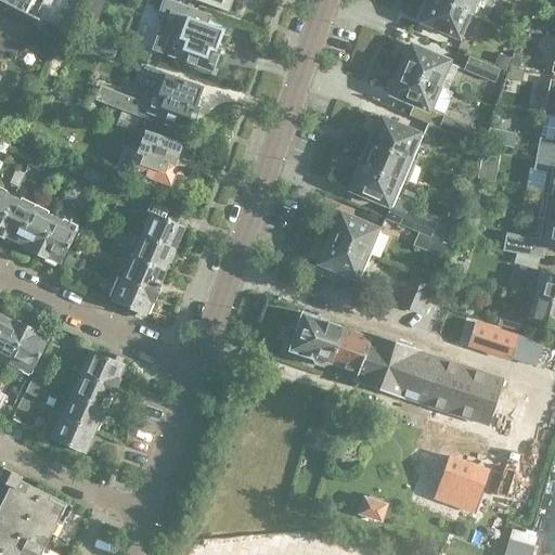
[(0,0),(0,1),(37,21),(38,20),(35,17),(42,0),(0,0)]
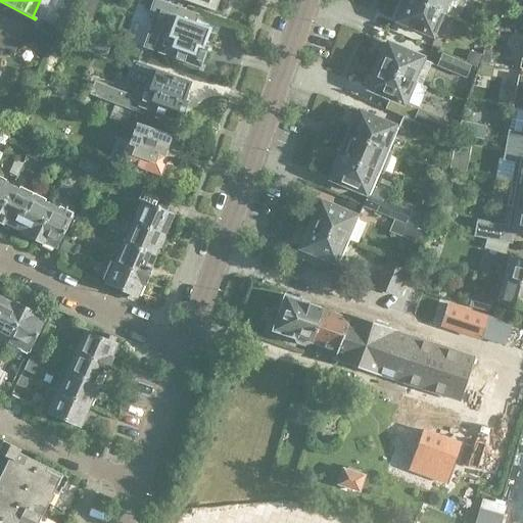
[(184,0),(187,1),(215,11),(219,0),(184,0)]
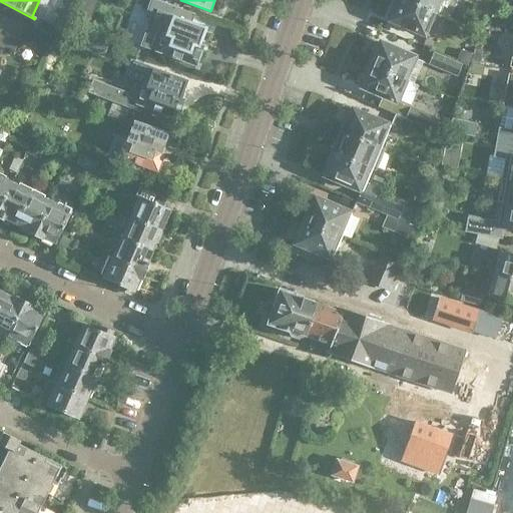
[(395,0),(395,1),(391,9),(394,10),(390,20),(427,36),(432,25),(428,24),(433,12),(404,0),(395,0)]
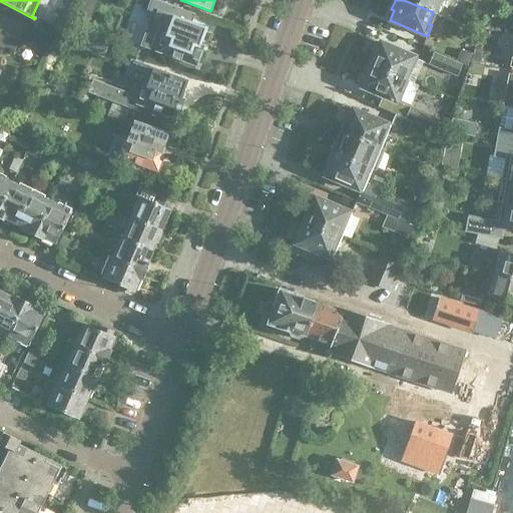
[(404,0),(433,12),(437,13),(441,4),(447,6),(449,1),(449,0),(404,0)]
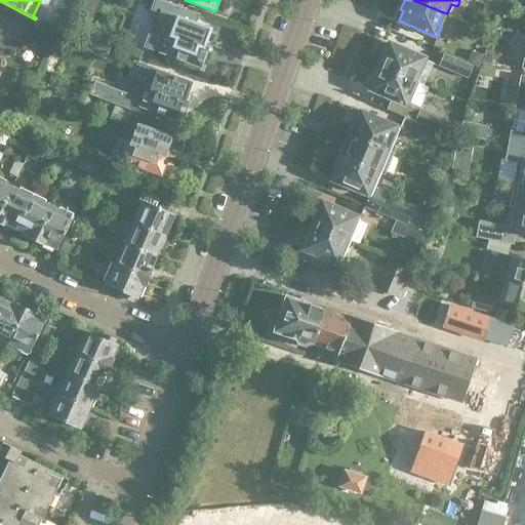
[(501,5),(499,14),(510,16),(512,7),(501,5)]
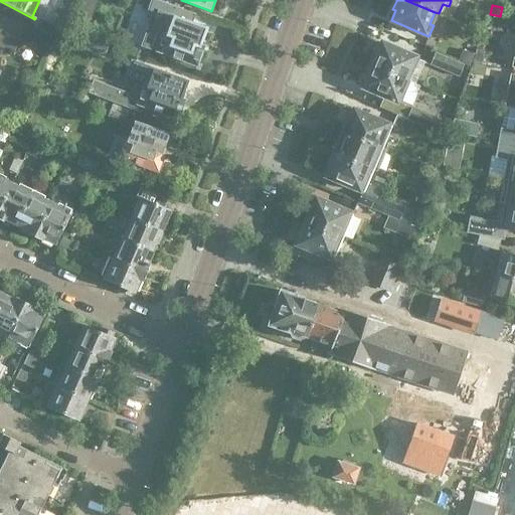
[(206,28),(174,17),(167,34),(164,33),(163,34),(156,31),(159,23),(148,19),(145,27),(139,43),(157,50),(157,51),(196,66),(203,47),(199,46),(206,28)]
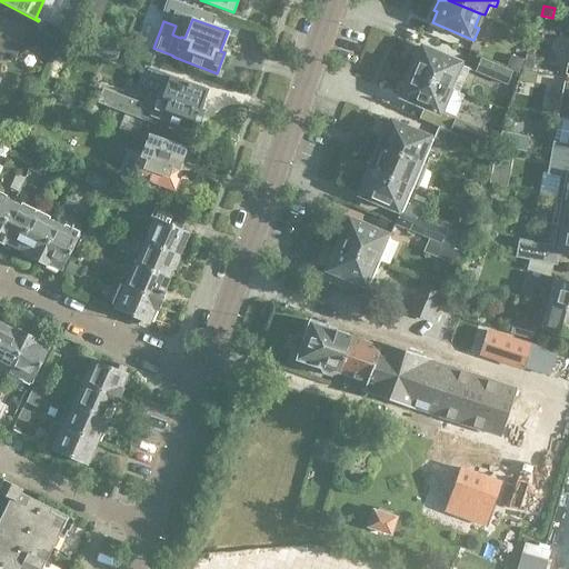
[(533,27),(531,26),(519,21),(516,30),(529,36),(533,27)]
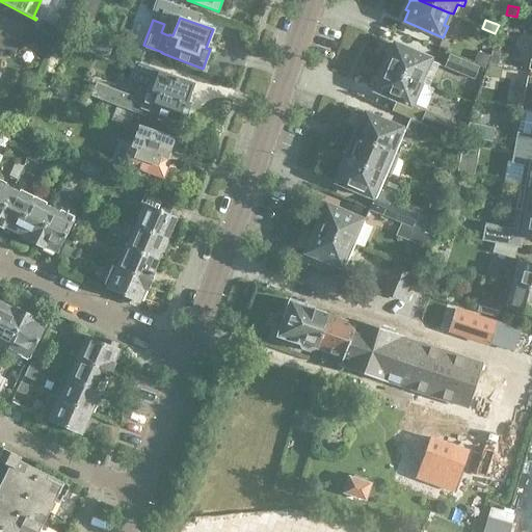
[(31,27),(23,45),(46,56),(54,38),(31,27)]
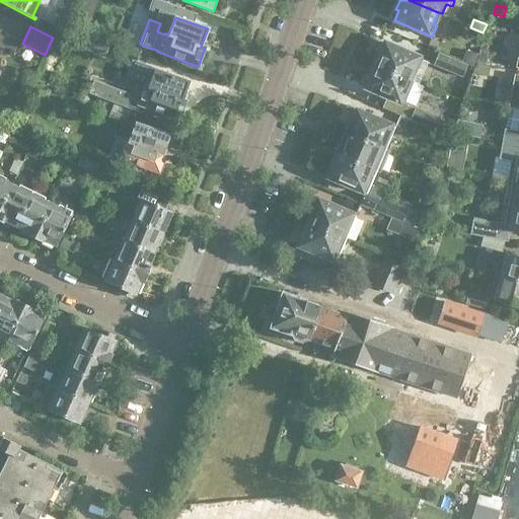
[(9,35),(3,48),(13,53),(19,41),(9,35)]
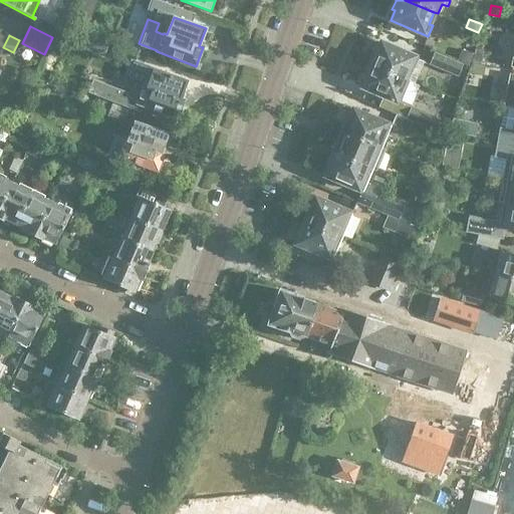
[(108,55),(114,57),(136,65),(141,52),(113,42),(108,55)]
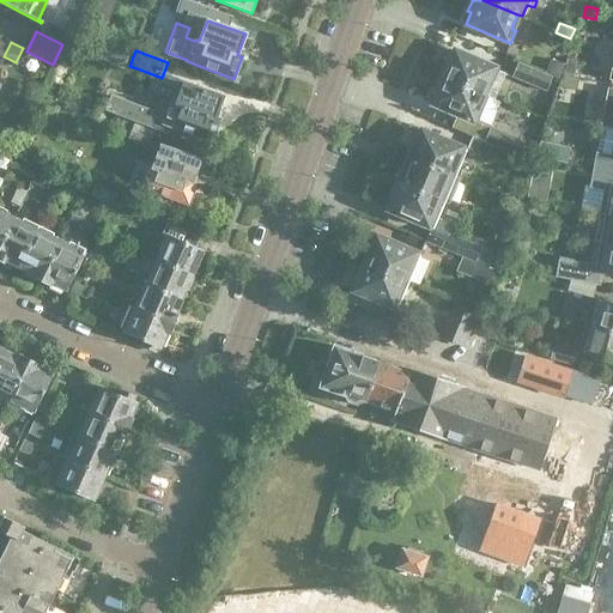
[(444,74),(443,77),(487,96),(499,70),(454,50),(449,61),(445,62),(442,71),(444,74)]
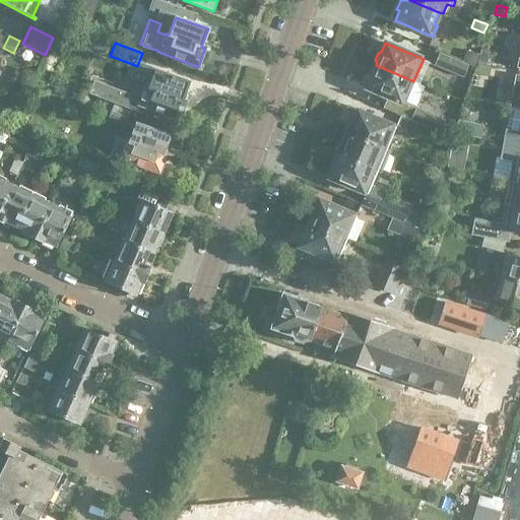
[(480,50),(479,56),(476,63),(484,65),(488,52),(480,50)]
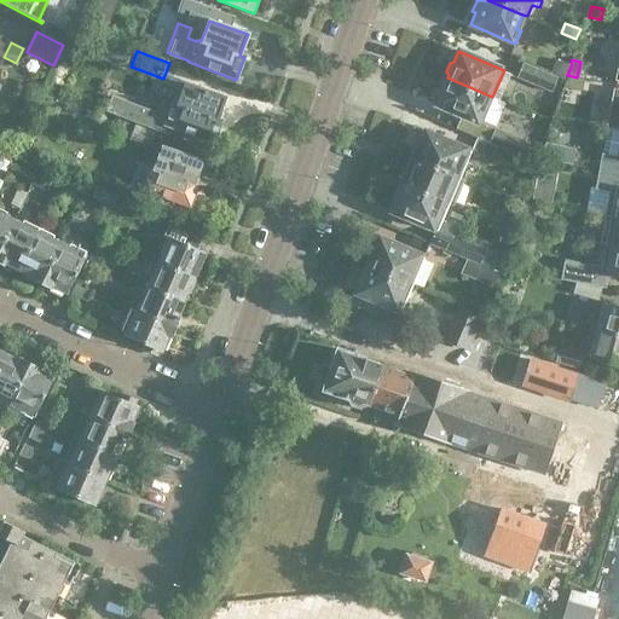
[(571,67),(567,65),(556,61),(550,75),(557,77),(566,81),(567,75),(571,67)]
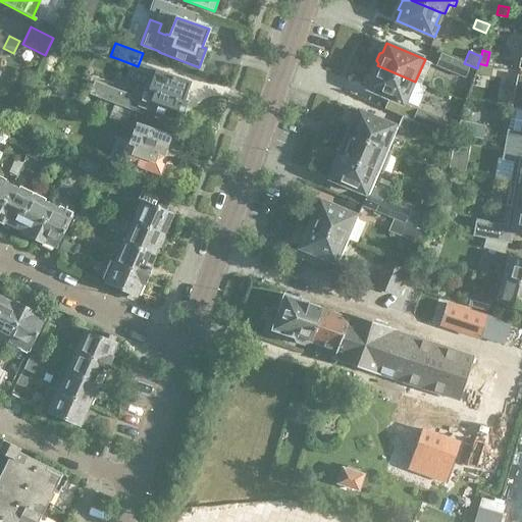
[(464,63),(441,53),(436,65),(465,77),(470,65),(464,63)]
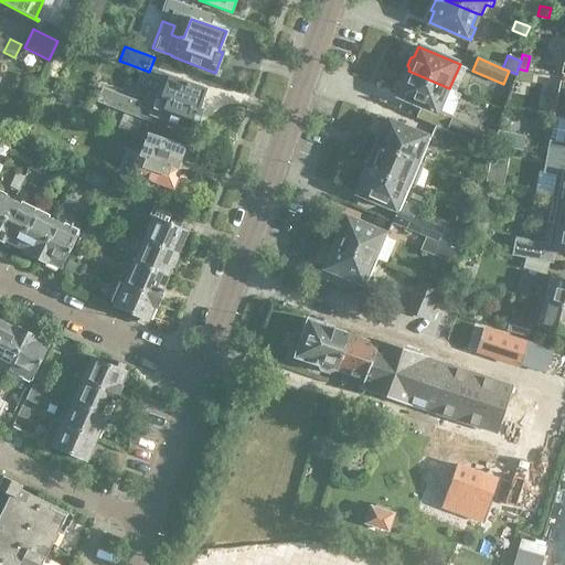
[(530,72),(526,71),(518,68),(516,74),(515,77),(528,81),(530,72)]
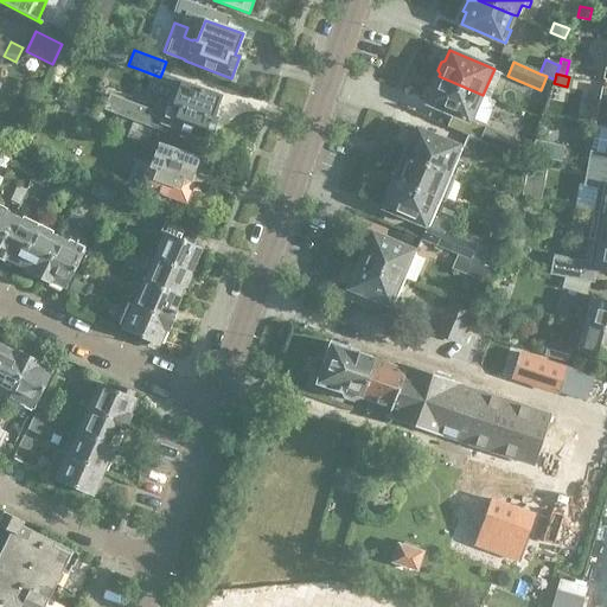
[(159,101),(153,117),(163,121),(161,123),(209,141),(217,119),(212,116),(221,96),(166,76),(160,93),(176,98),(174,103),(170,102),(168,104),(159,101)]
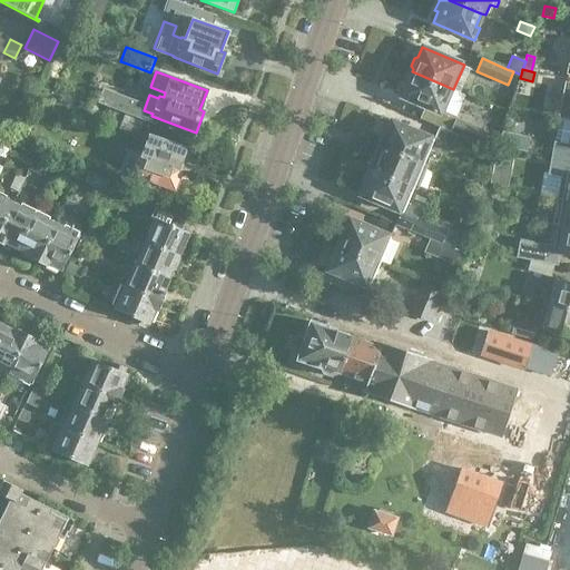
[(411,74),(408,75),(404,81),(406,85),(402,96),(450,116),(460,92),(453,90),(453,89),(412,71),(411,74)]
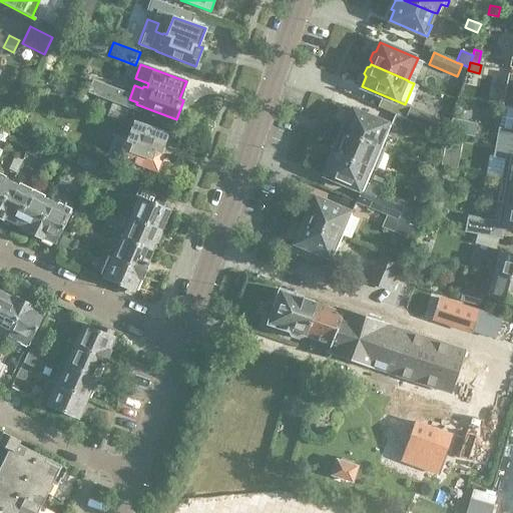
[(464,95),(475,97),(477,85),(466,83),(464,95)]
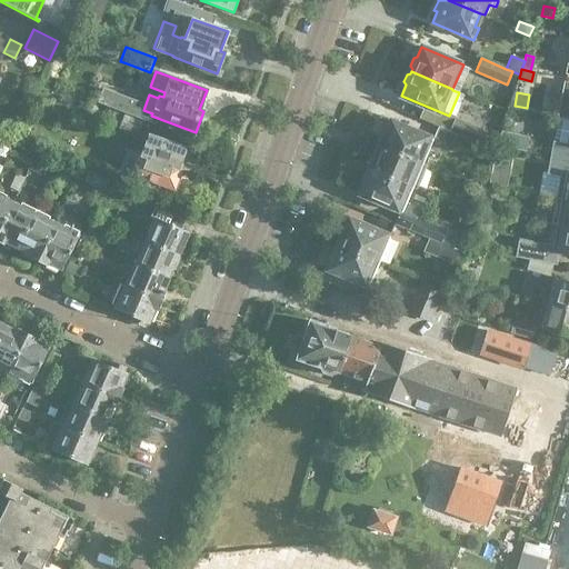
[(117,131),(137,139),(142,122),(123,116),(117,131)]
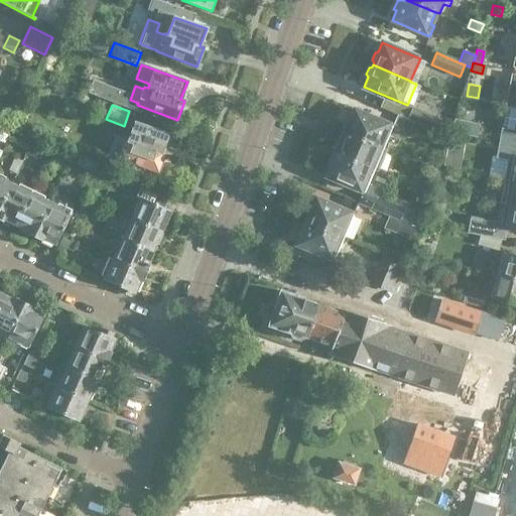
[(407,119),(436,131),(441,119),(413,107),(407,119)]
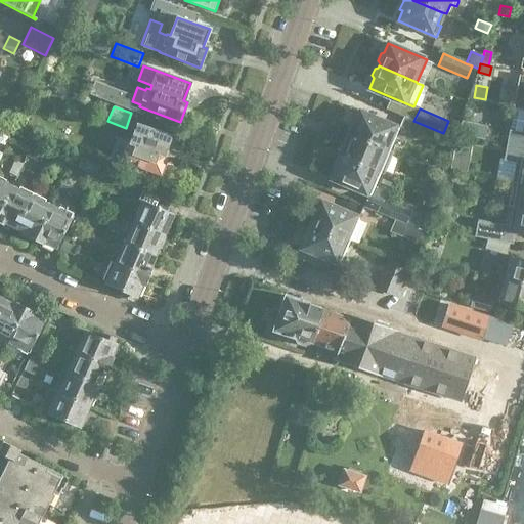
[(350,133),(385,148),(390,136),(394,137),(398,127),(359,111),(355,121),(353,120),(347,132),(350,133)]
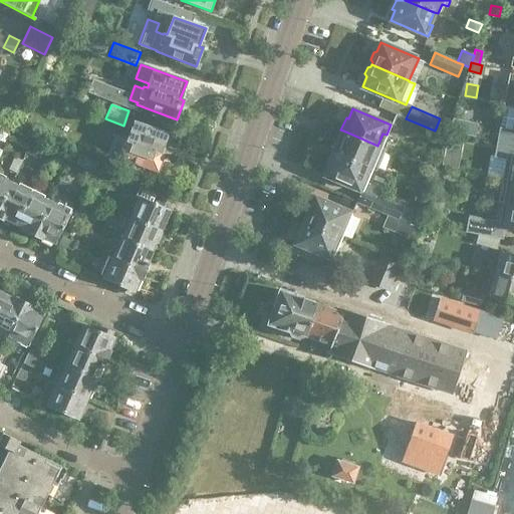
[(411,134),(416,122),(406,118),(396,114),(391,124),(411,134)]
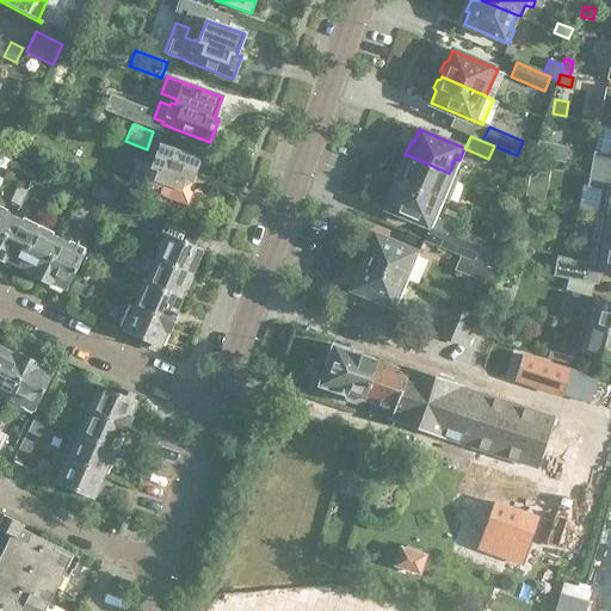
[(535,156),(563,162),(566,148),(538,143),(535,156)]
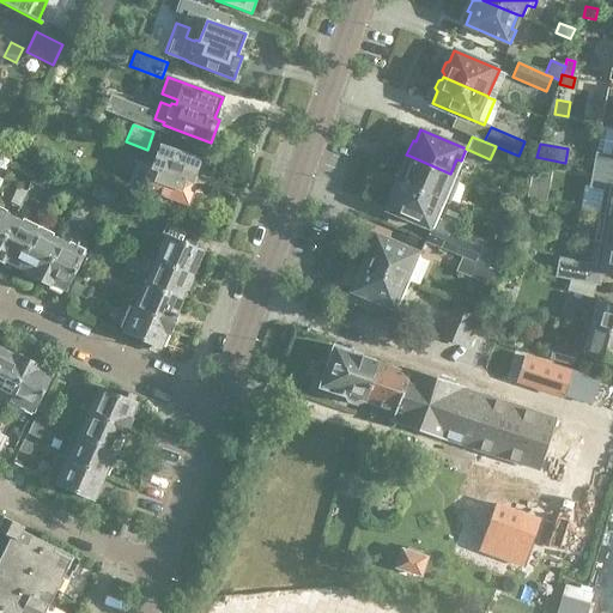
[(138,164),(132,182),(141,184),(140,188),(188,205),(195,182),(192,181),(199,161),(161,146),(153,167),(149,165),(147,168),(138,164)]
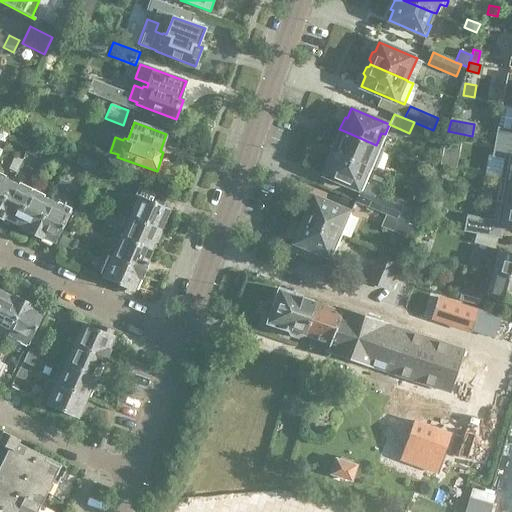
[(330,151),(367,167),(372,154),(375,156),(379,146),(376,145),(342,130),(338,139),(336,138),(330,151)]
